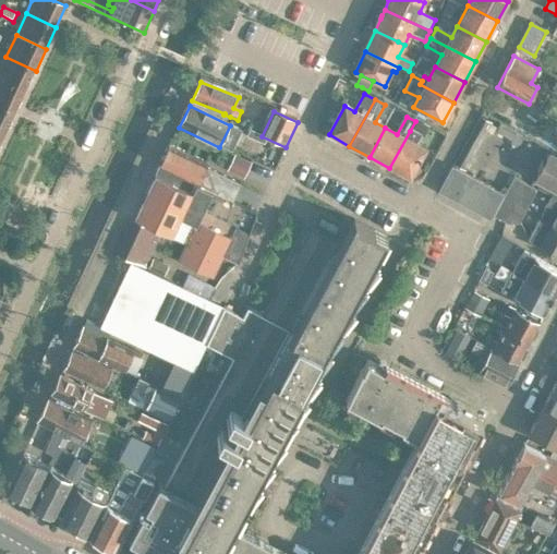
[(482,120),(470,142),(479,147),(487,133),(494,134),(496,130),(491,127),(492,125),(482,120)]
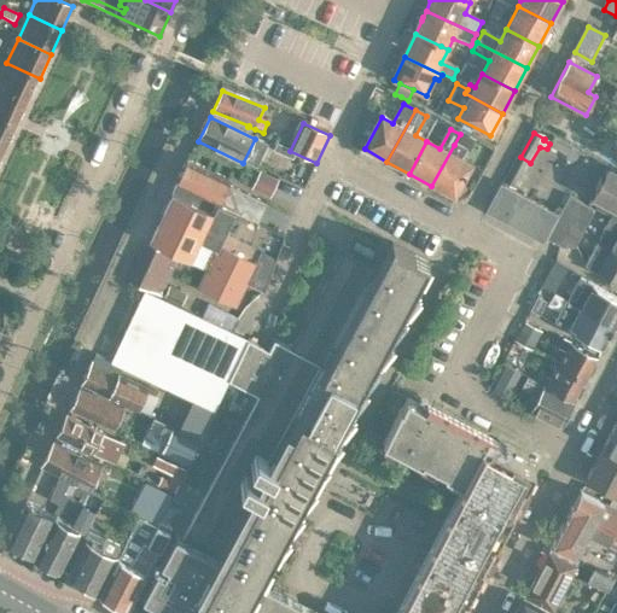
[(454,145),(431,186),(454,198),(471,167),(461,161),(466,151),(465,151),(471,140),(460,135),(455,145),(454,145)]
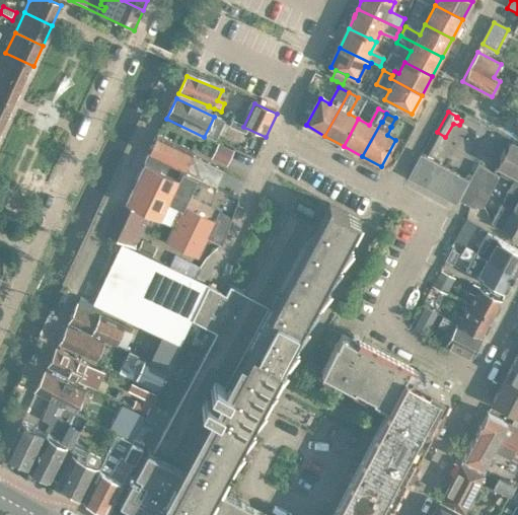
[(239,116),(236,124),(243,127),(246,120),(239,116)]
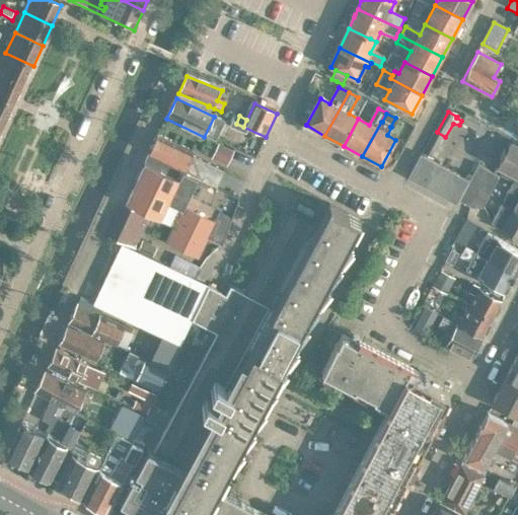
[(232,126),(229,131),(246,138),(248,133),(232,126)]
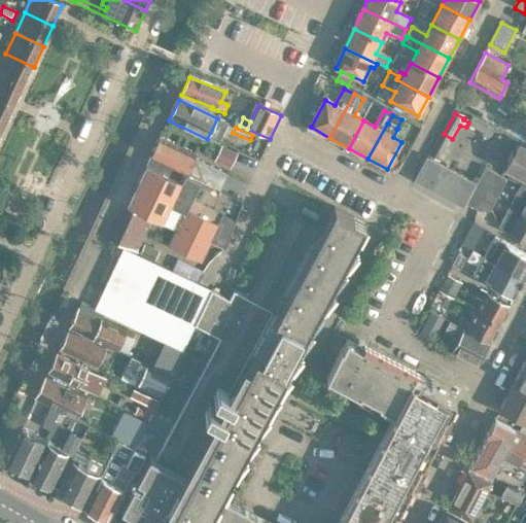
[(444,134),(430,158),(440,163),(452,139),(444,134)]
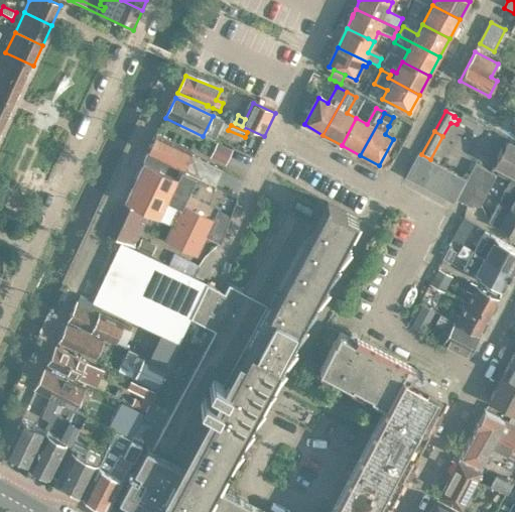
[(147,154),(144,161),(179,178),(189,156),(191,152),(156,135),(147,154)]
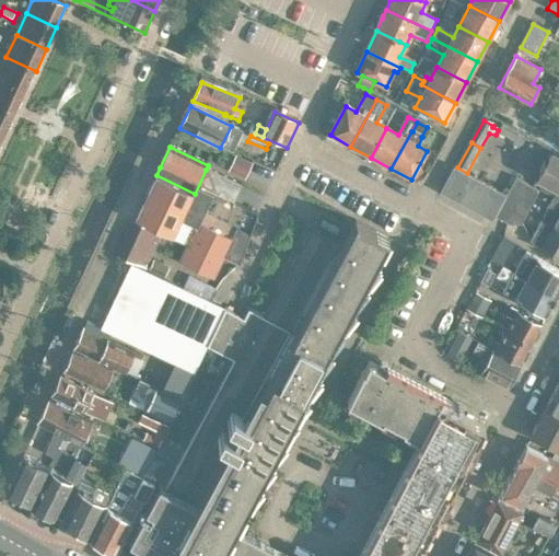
[(537,180),(558,190),(558,157),(551,153),(537,180)]
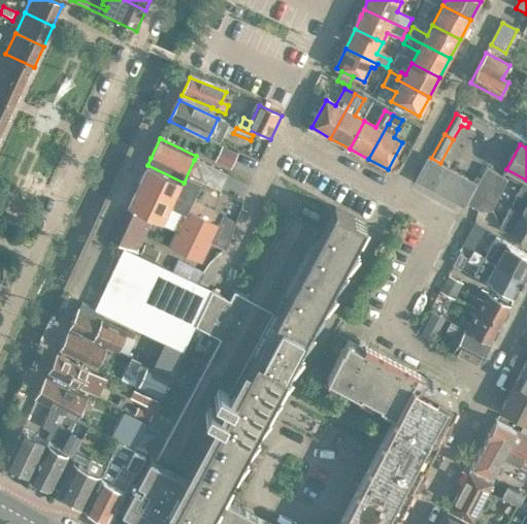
[(226,152),(220,164),(231,169),(237,157),(226,152)]
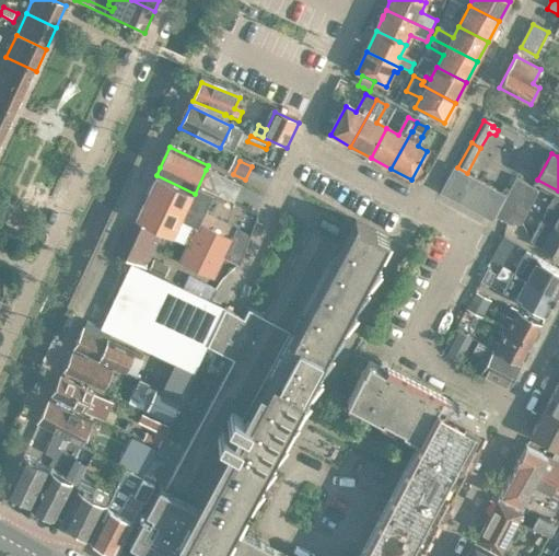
[(155,177),(136,219),(165,234),(188,246),(181,264),(213,279),(223,258),(240,267),(258,216),(257,216),(246,211),(233,204),(242,186),(206,170),(195,194),(156,175),(155,177)]
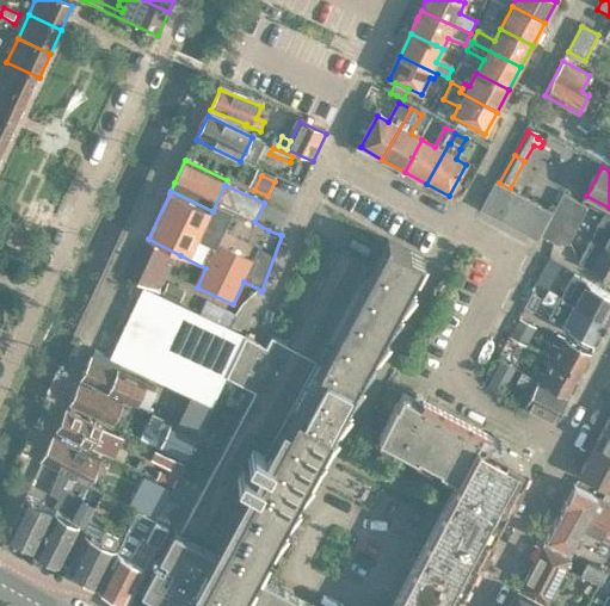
[(507,191),(495,185),(480,212),(493,220),(507,191)]
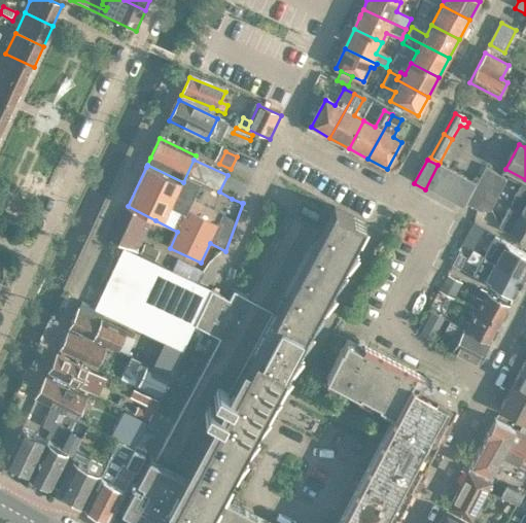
[(425,189),(434,195),(448,171),(437,165),(425,189)]
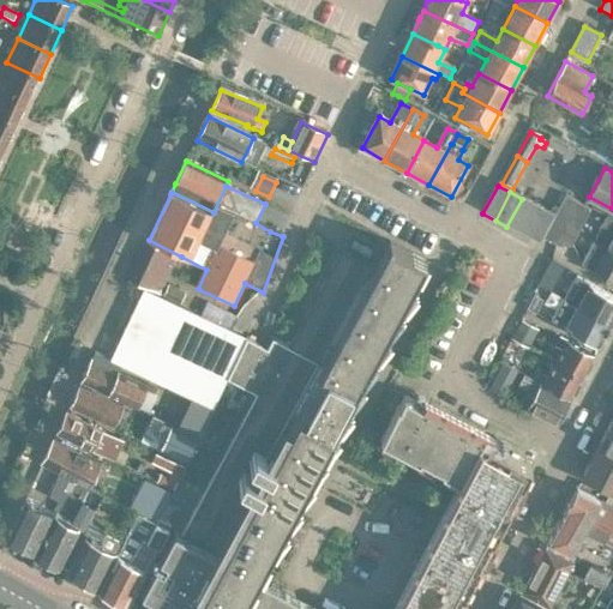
[(558,247),(571,248),(590,211),(565,198),(544,240),(558,247)]
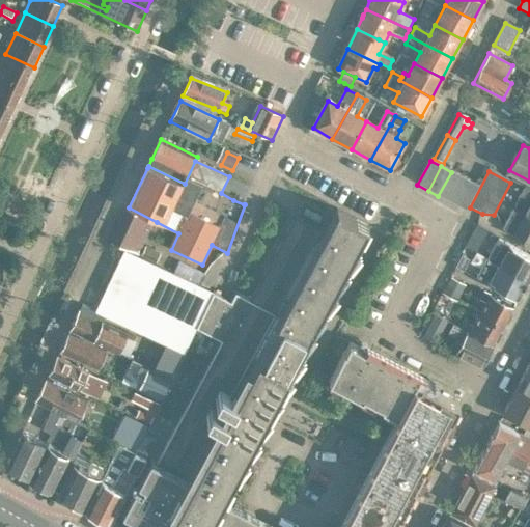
[(438,196),(448,201),(462,177),(451,172),(438,196)]
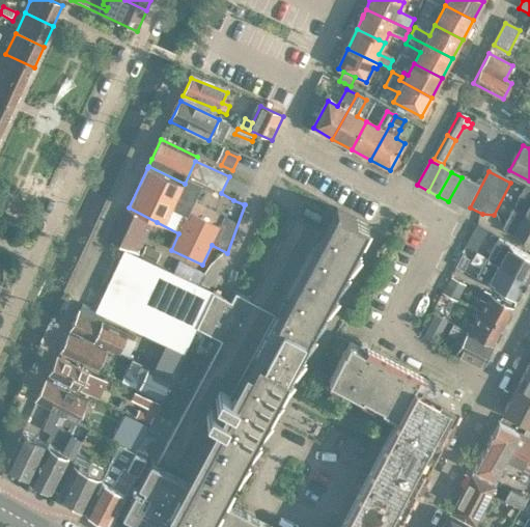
[(448,201),(467,212),(479,188),(462,177),(448,201)]
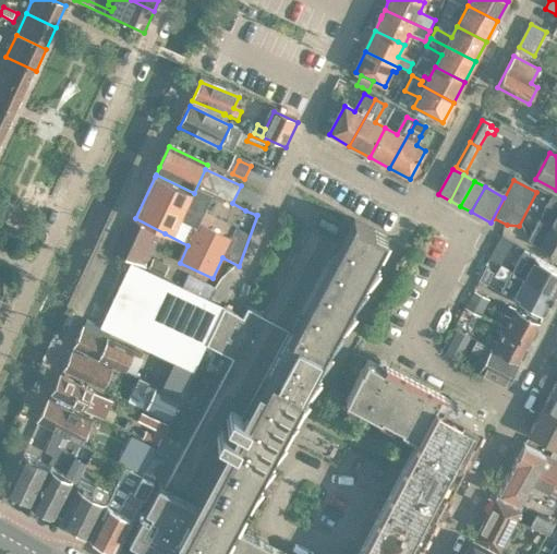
[(529,242),(556,256),(556,201),(552,199),(529,242)]
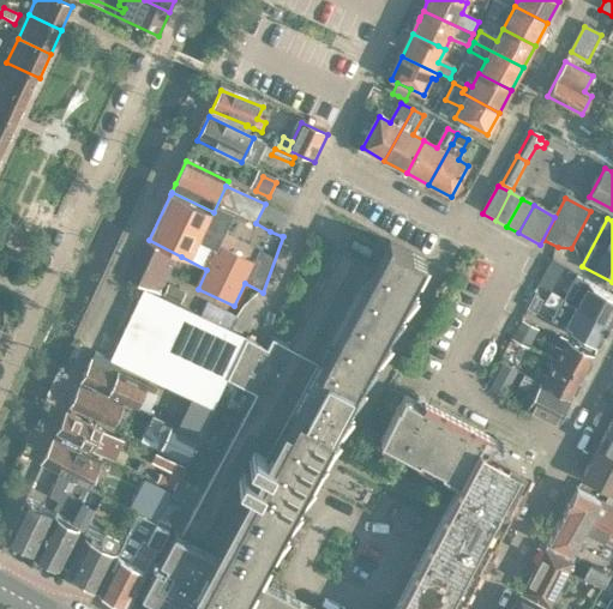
[(146,243),(128,283),(130,284),(148,289),(160,296),(178,259),(146,243)]
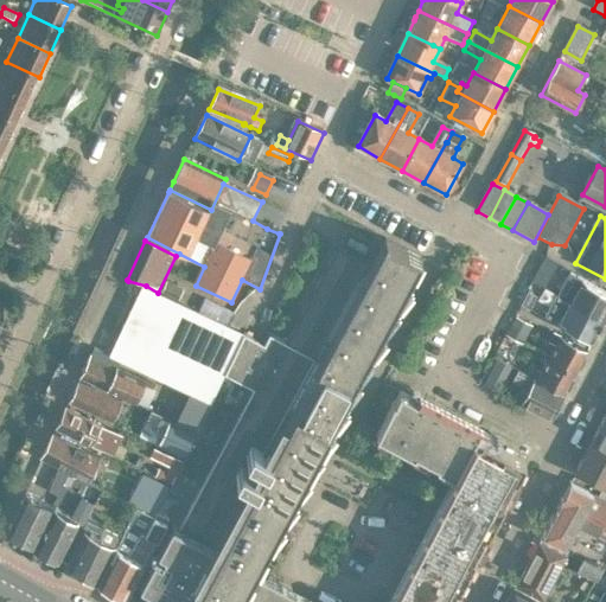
[(144,582),(140,589),(164,601),(308,601),(254,572),(267,549),(284,527),(280,525),(297,504),(292,501),(307,482),(310,480),(305,478),(321,456),(318,454),(335,433),(331,430),(348,409),(343,407),(361,385),(356,383),(374,360),(369,359),(386,337),(382,334),(399,313),(394,311),(412,289),(407,287),(421,261),(386,242),(384,244),(380,253),(371,268),(337,250),(286,346),(269,337),(265,347),(244,337),(225,377),(254,392),(178,532),(172,529),(144,582)]
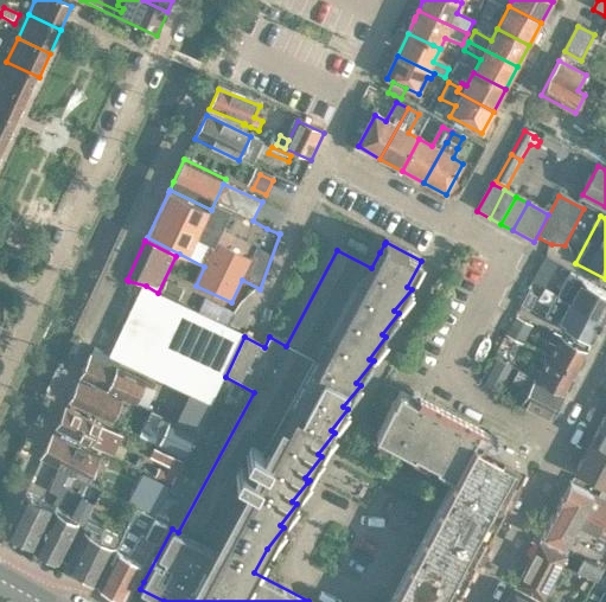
[(538,261),(529,277),(535,281),(544,286),(553,269),(544,264),(538,261)]
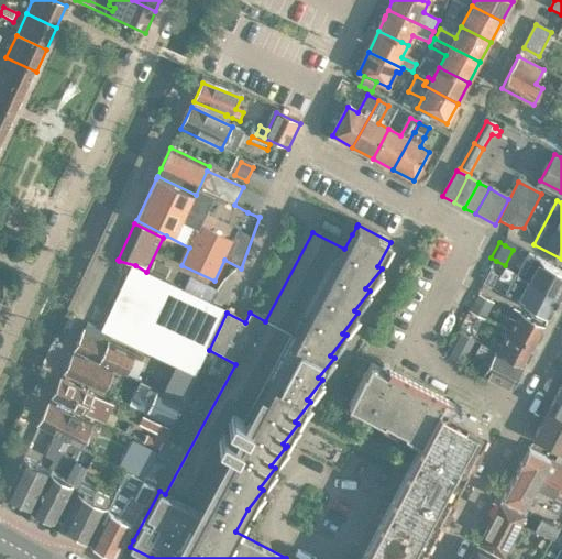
[(561,274),(527,256),(516,276),(560,300),(561,297),(561,274)]
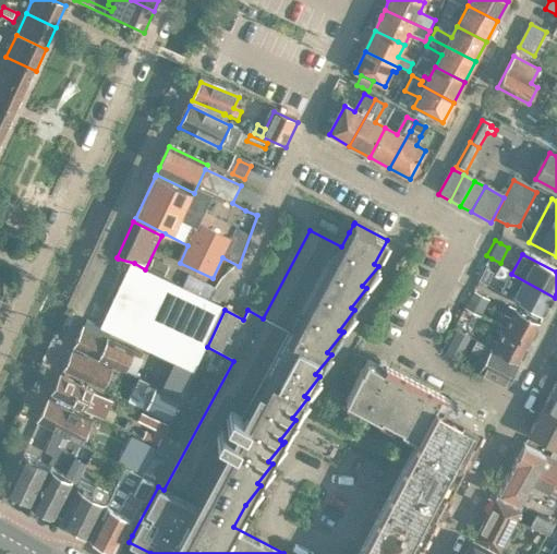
[(153,261),(148,272),(165,278),(169,268),(153,261)]
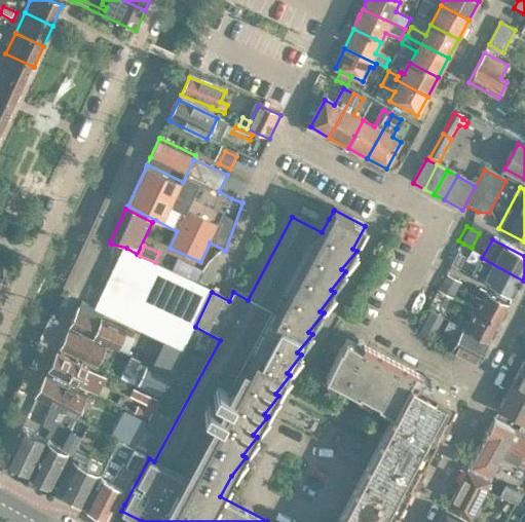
[(212,292),(123,250),(96,310),(183,351),(195,327),(212,292)]
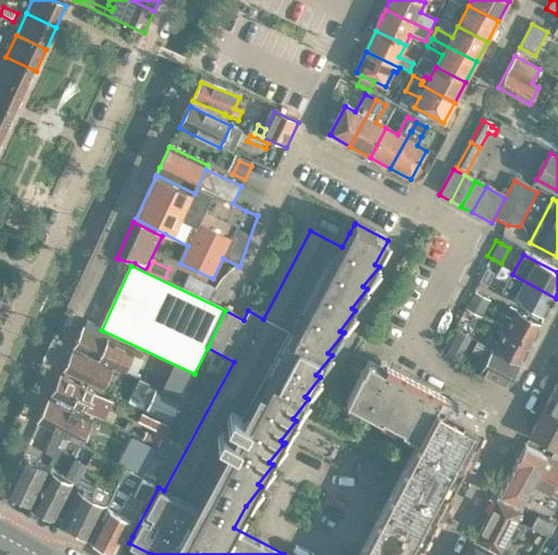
[(483,279),(481,283),(488,287),(494,275),(486,271),(483,279)]
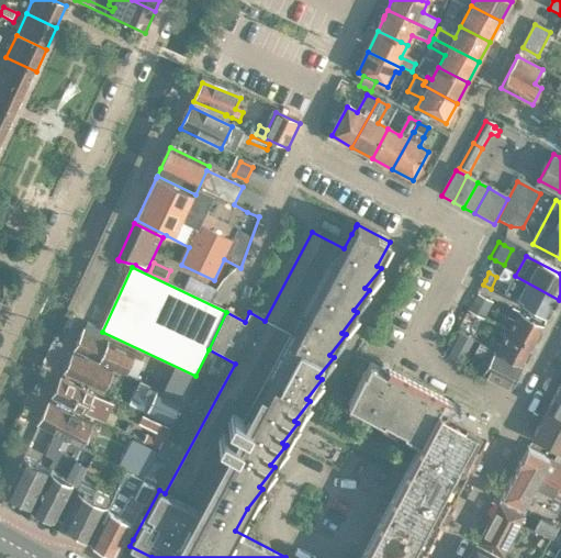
[(559,300),(515,276),(504,296),(548,320),(559,300)]
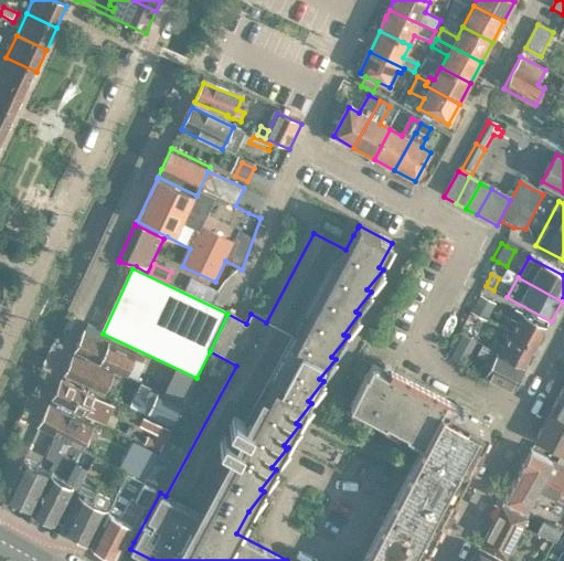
[(190,281),(184,293),(211,305),(215,295),(216,294),(190,281)]
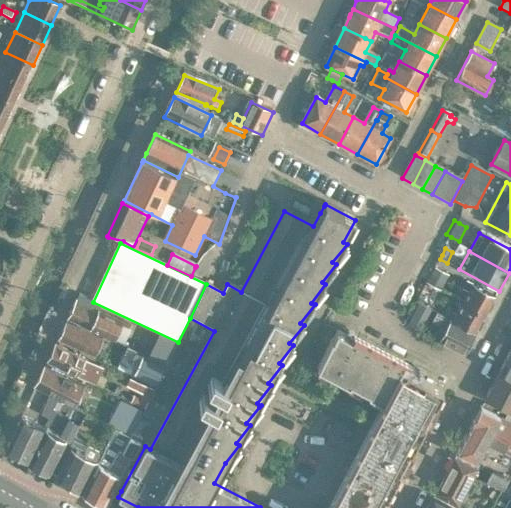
[(440,293),(444,285),(449,277),(435,270),(427,285),(440,293)]
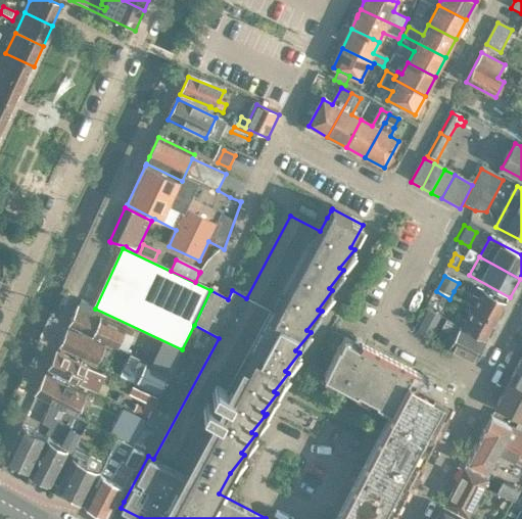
[(483,291),(473,311),(496,323),(507,303),(483,291)]
